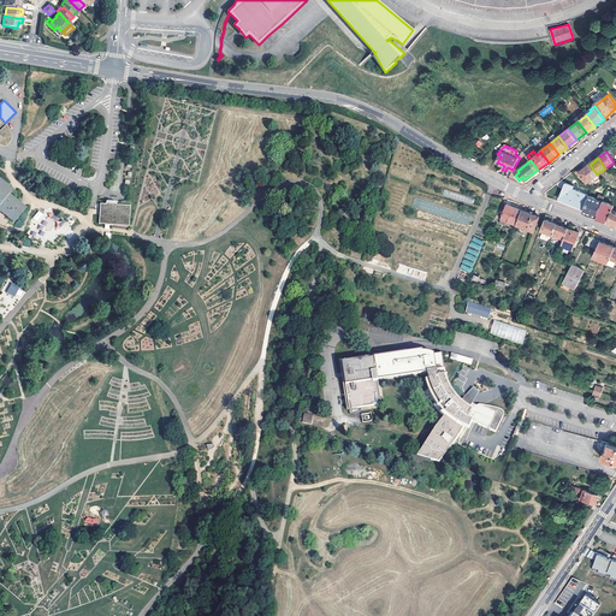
[(597,175),(590,165),(579,173),(587,183),(597,175)]
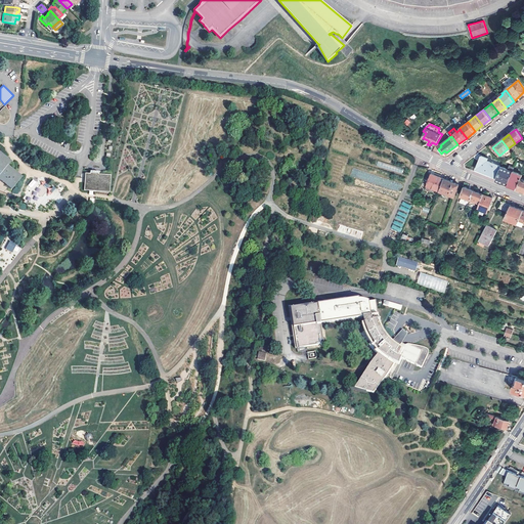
[(0,179),(11,189),(23,176),(8,164),(11,161),(0,150),(0,179)]
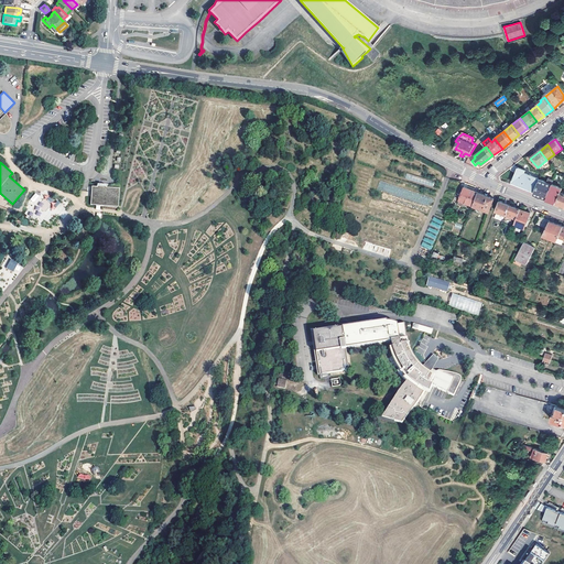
[(512,182),(534,191),(539,180),(524,173),(524,171),(519,167),(512,182)]
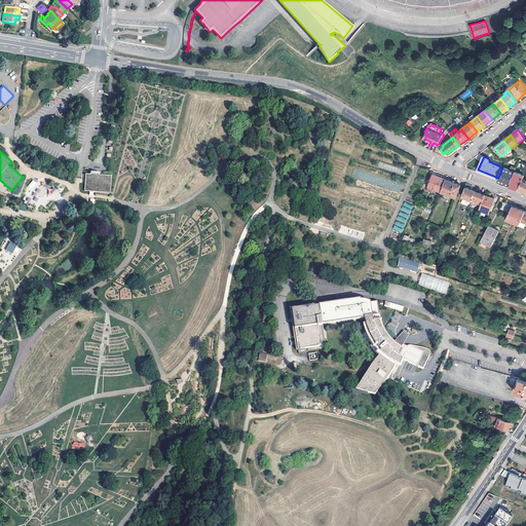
[(391,164),(390,170),(403,174),(405,168),(391,164)]
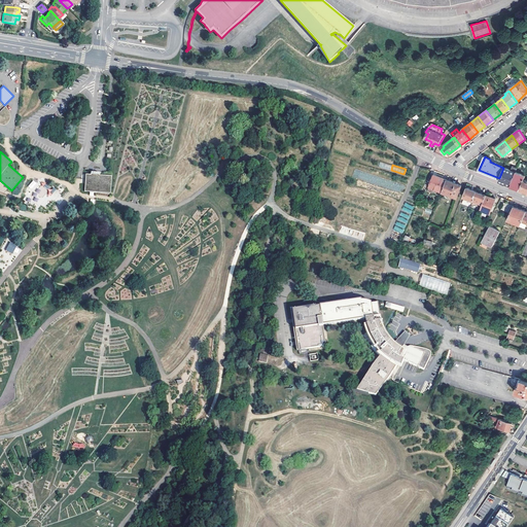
[(510,186),(515,172),(503,168),(499,178),(498,181),(500,182),(510,186)]
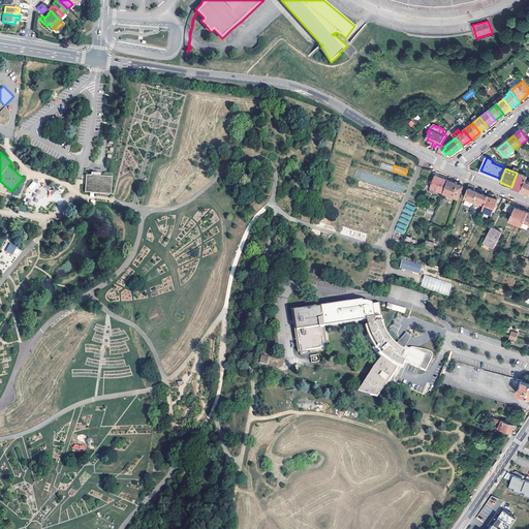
[(84,192),(110,194),(111,177),(98,176),(98,175),(99,175),(99,174),(90,173),(90,175),(86,175),(84,192)]
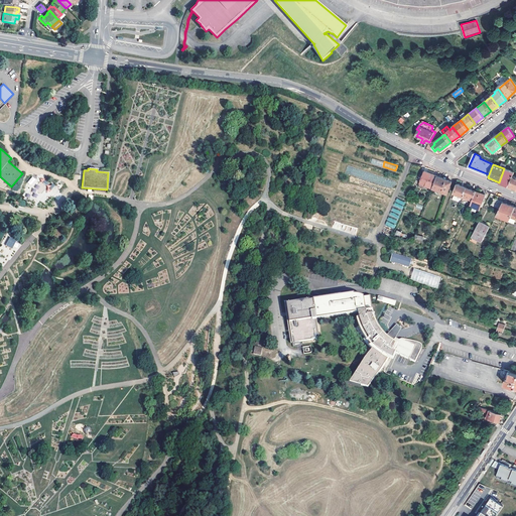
[(514,172),(504,168),(499,182),(504,183),(509,185),(512,175),(514,172)]
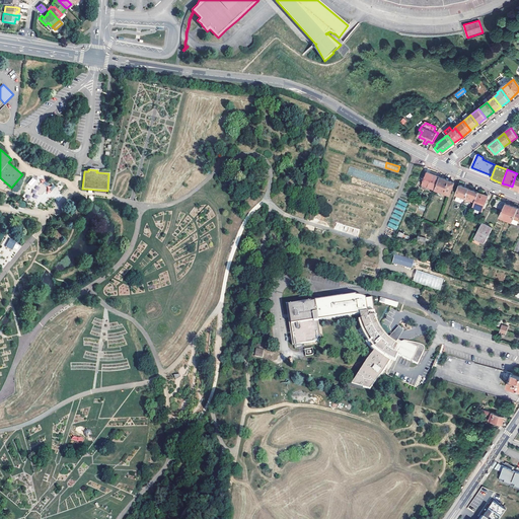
[(428,187),(436,190),(440,177),(428,172),(423,184),(422,188),(427,190),(428,187)]
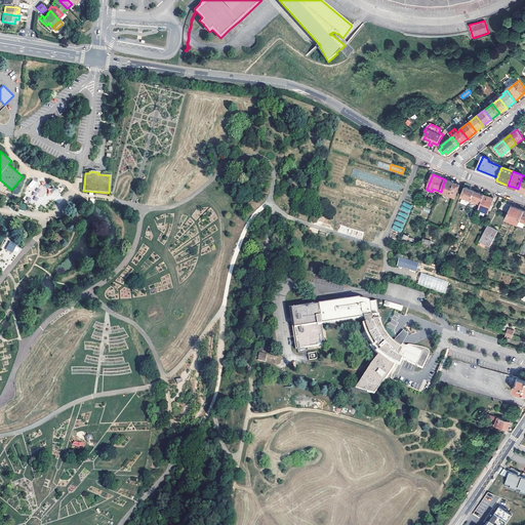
[(40,204),(45,206),(54,189),(33,177),(27,191),(35,195),(32,199),(27,196),(25,199),(39,207),(40,204)]
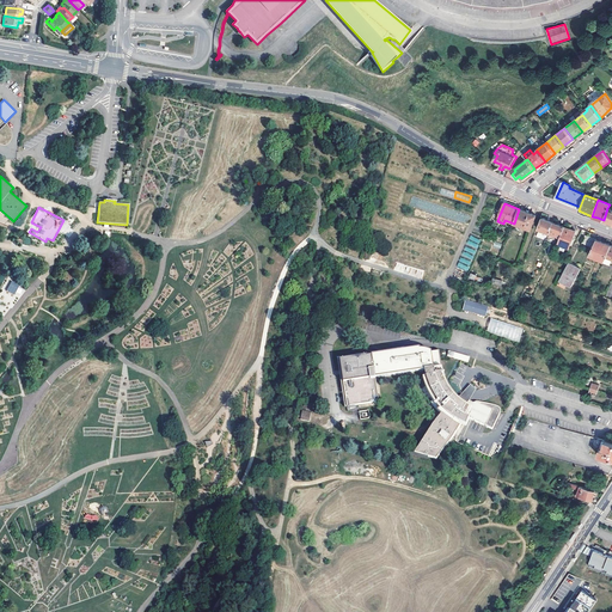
[(536,216),(519,209),(514,224),(531,230),(536,216)]
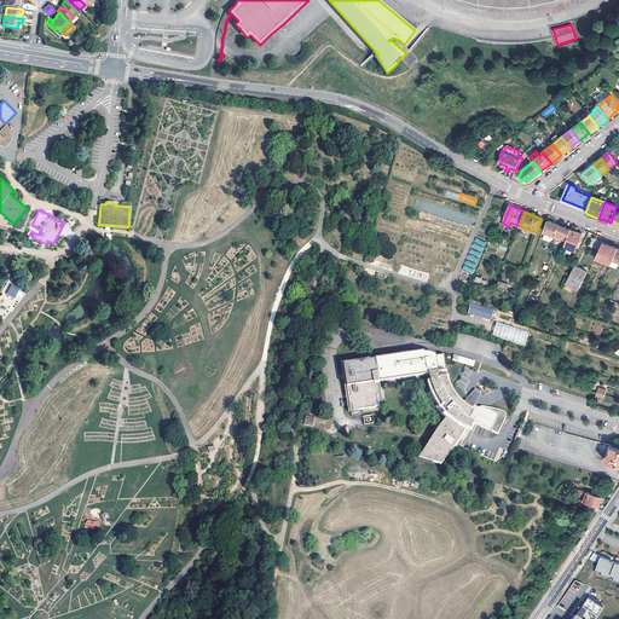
[(544,232),(555,237),(559,226),(548,221),(544,232)]
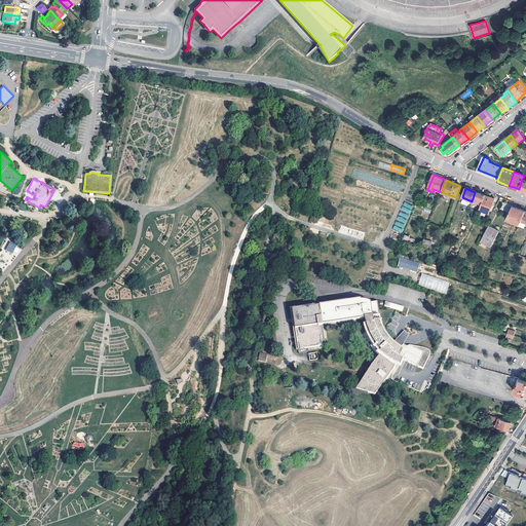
[(472,201),(481,204),(485,195),(475,192),(472,201)]
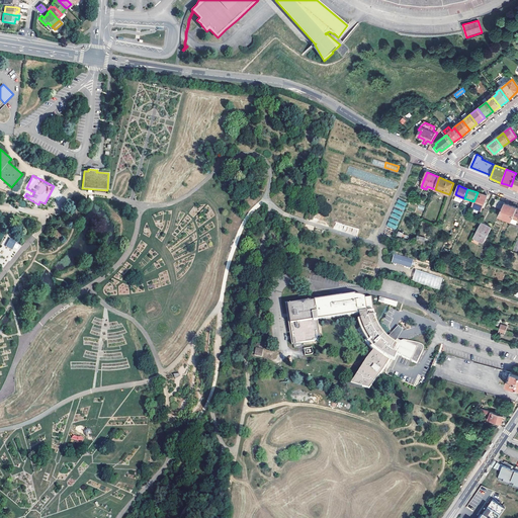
[(478,192),(473,201),(471,207),(473,208),(479,210),(481,211),(487,196),(478,192)]
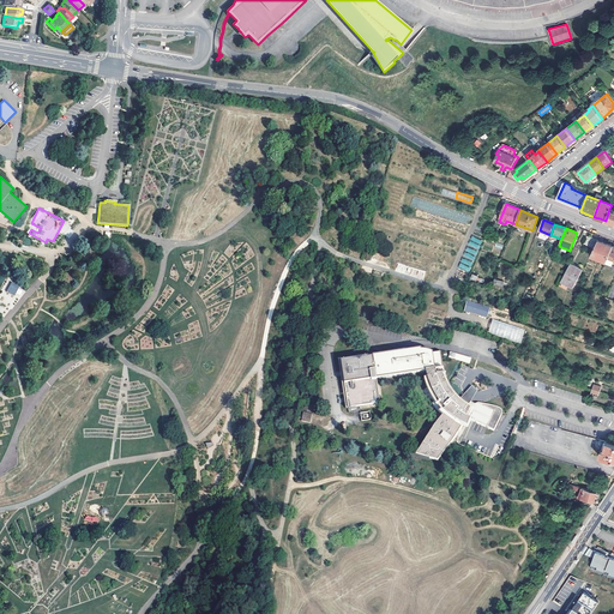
[(605,263),(607,258),(612,247),(599,241),(591,257),(605,263)]
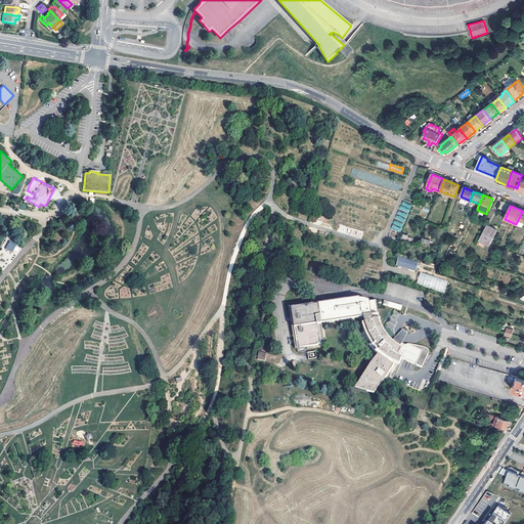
[(489,247),(496,231),(488,227),(485,233),(484,232),(479,243),(489,247)]
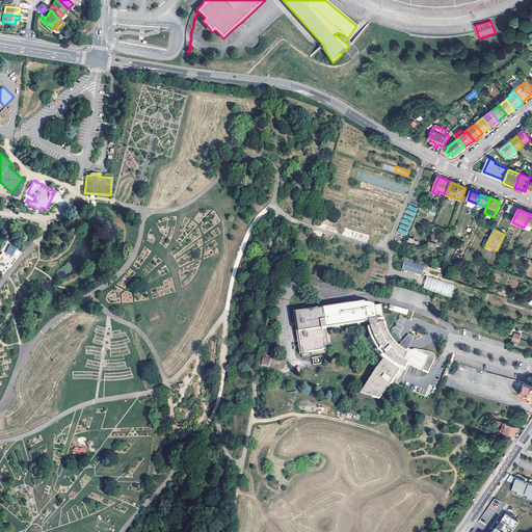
[(17,248),(10,244),(5,253),(12,256),(17,248)]
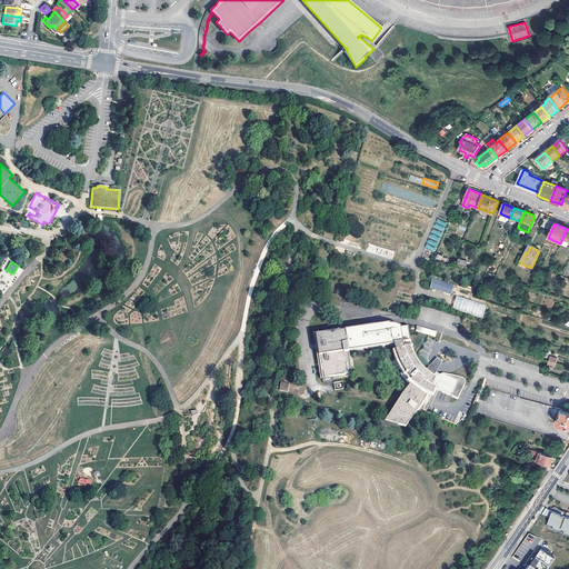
[(455,286),(433,280),(430,289),(451,295),(455,286)]
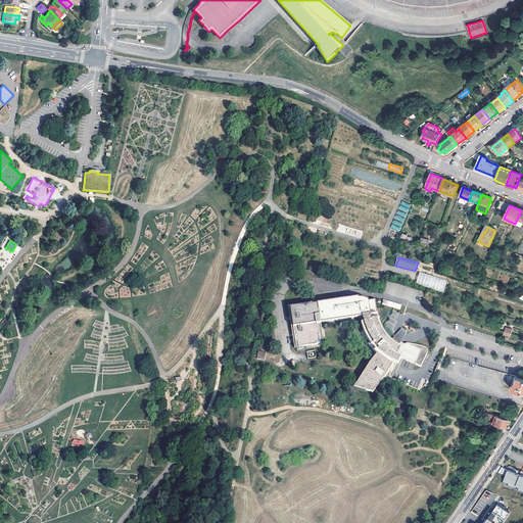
[(416,283),(443,292),(447,281),(420,272),(416,283)]
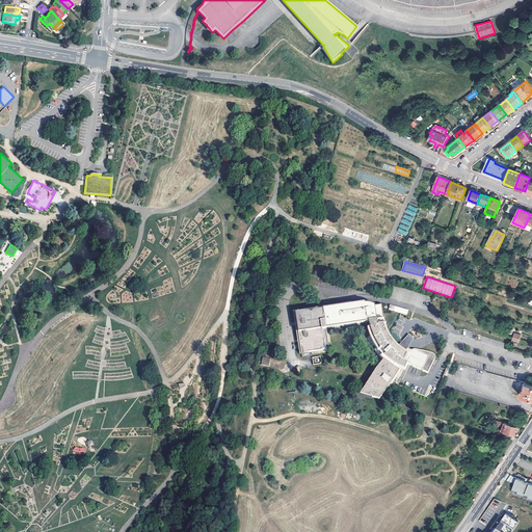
[(364,396),(382,401),(391,386),(401,369),(405,371),(408,365),(423,371),(429,356),(414,350),(410,351),(402,344),(399,347),(397,345),(394,343),(392,340),(390,336),(388,331),(387,327),(384,323),(384,320),(383,316),(383,311),(382,306),(375,307),(373,306),(371,304),(368,304),(366,304),(366,302),(294,315),(301,356),(330,352),(326,329),(370,323),(371,328),(368,329),(369,335),(372,341),(375,346),(376,348),(375,350),(380,357),(384,361),(375,373),(364,396)]
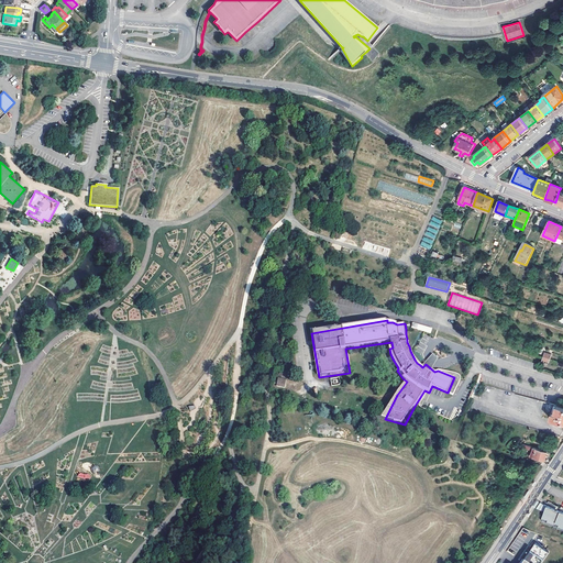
[(414,323),(412,329),(431,334),(433,330),(414,323)]
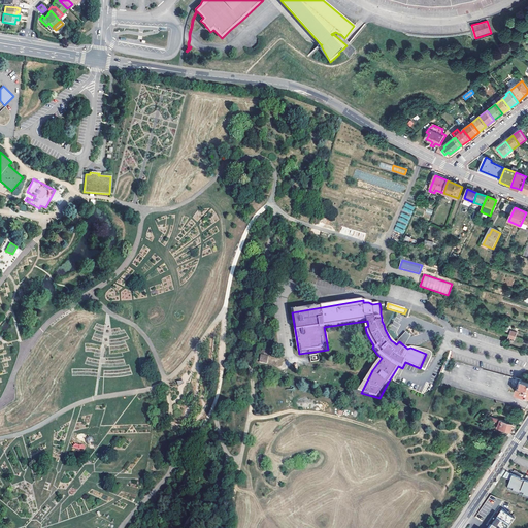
[(261,354),(259,362),(267,363),(268,356),(261,354)]
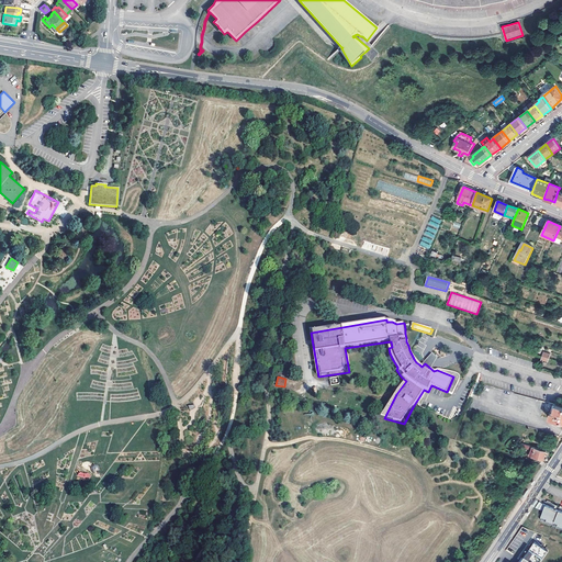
[(561,405),(552,404),(551,406),(553,406),(552,407),(551,407),(550,412),(551,412),(550,418),(561,422),(561,405)]
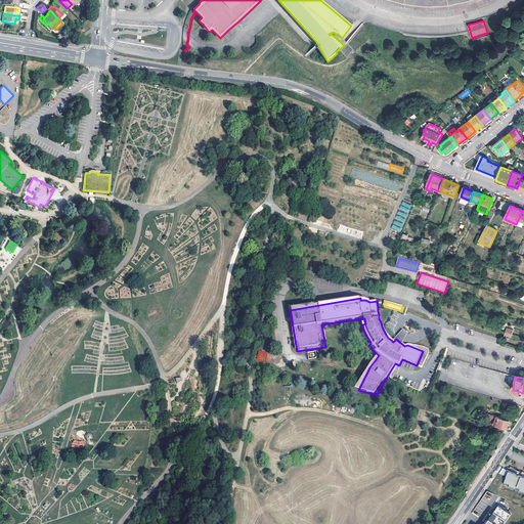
[(487,413),(486,417),(495,420),(494,425),(509,430),(510,428),(508,428),(510,421),(487,413)]
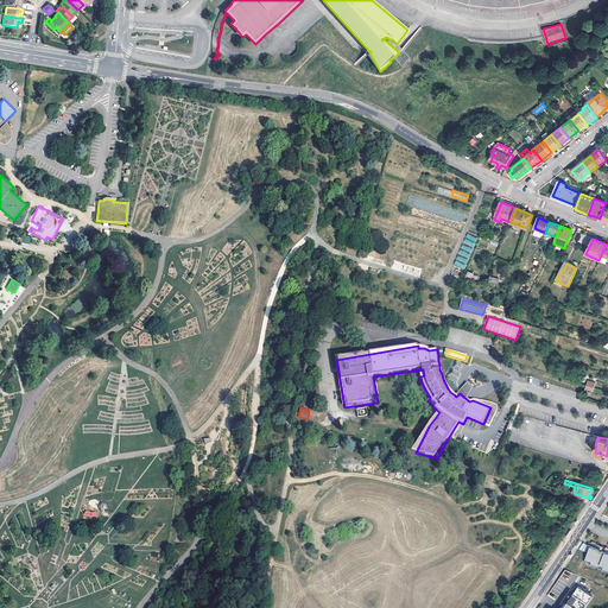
[(607,552),(590,545),(586,558),(593,561),(591,563),(600,567),(600,564),(605,565),(603,568),(607,569),(607,552)]
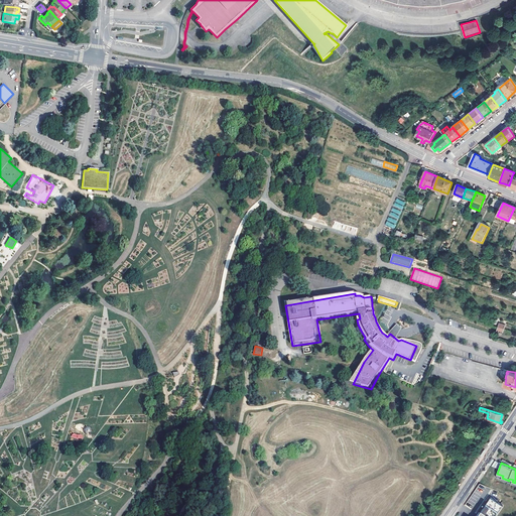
[(496,515),(504,505),(492,496),(479,514),(478,515),(496,515)]
